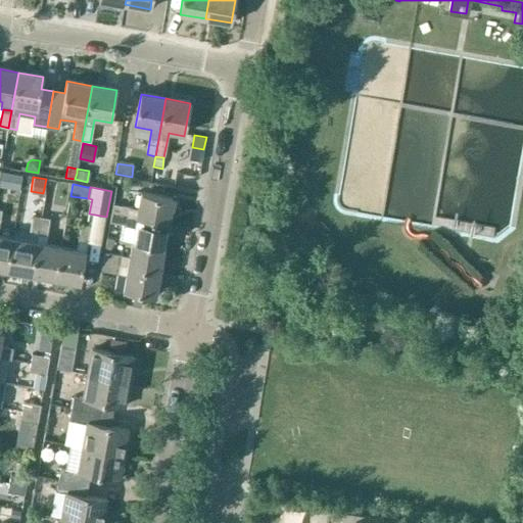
[(130,208),(129,218),(136,219),(169,225),(173,199),(141,194),(138,209),(130,208)]
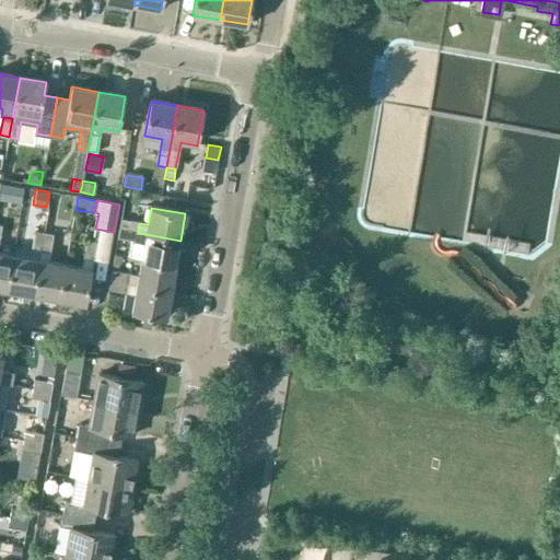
[(120,220),(119,230),(138,233),(139,223),(120,220)]
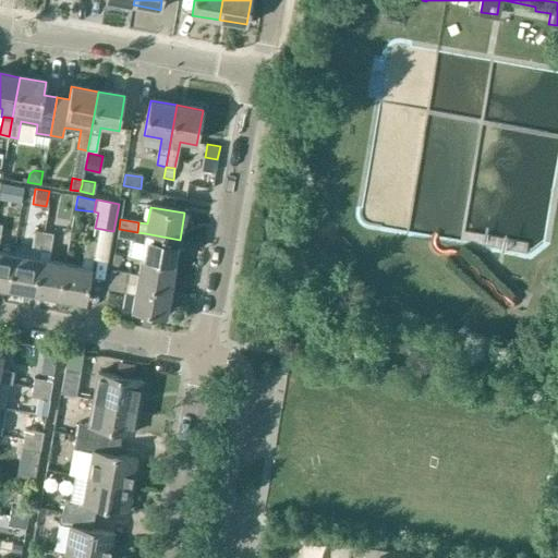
[(119,229),(117,238),(135,241),(137,232),(119,229)]
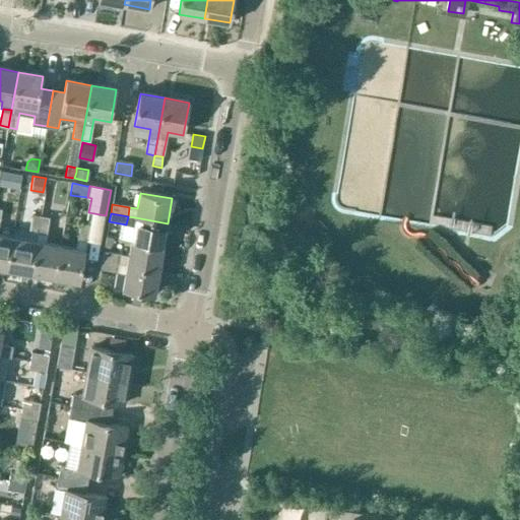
[(31,273),(42,216),(31,214),(27,241),(12,238),(7,269),(31,273)]
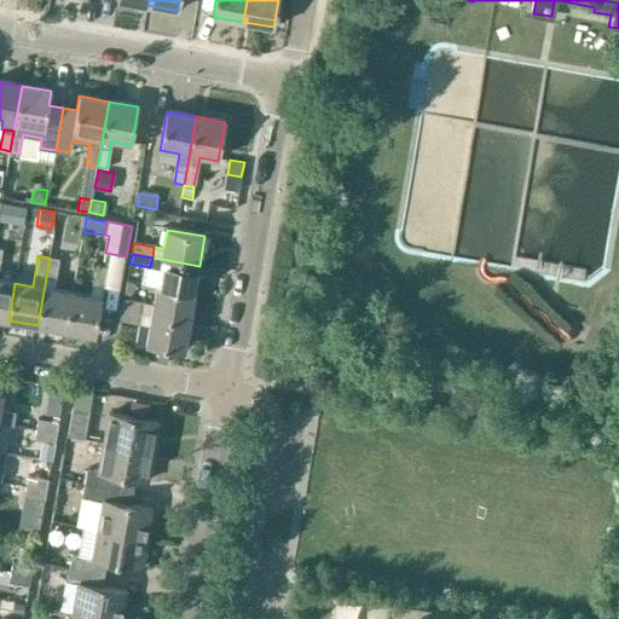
[(53,290),(59,259),(50,258),(38,325),(67,331),(73,294),(53,290)]
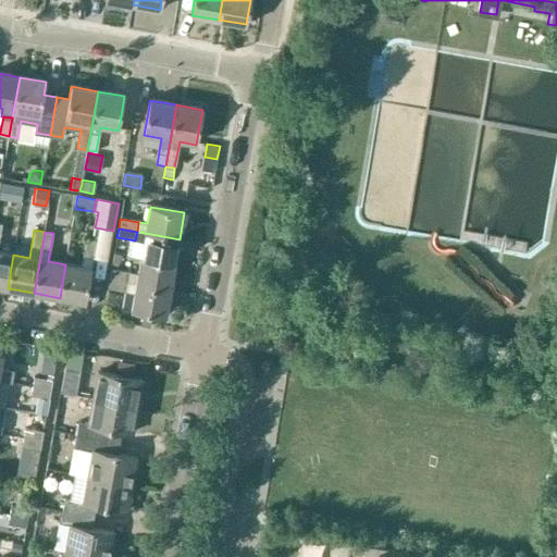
[(137,232),(135,240),(144,243),(140,259),(174,265),(180,239),(145,233),(137,232)]
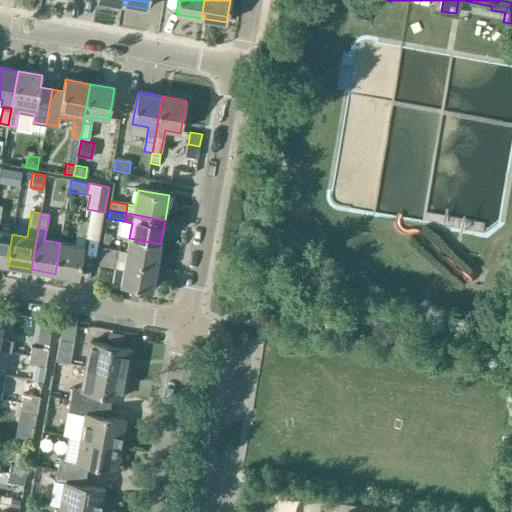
[(84,247),(83,247),(88,221),(79,219),(73,245),(60,243),(55,274),(78,278),(84,247)]
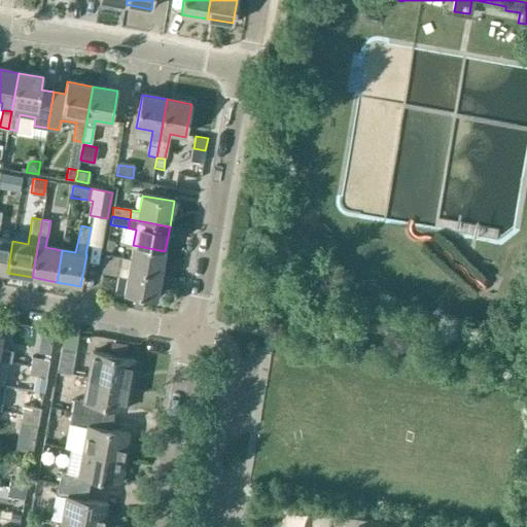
[(12,241),(0,238),(0,271),(7,273),(12,241)]
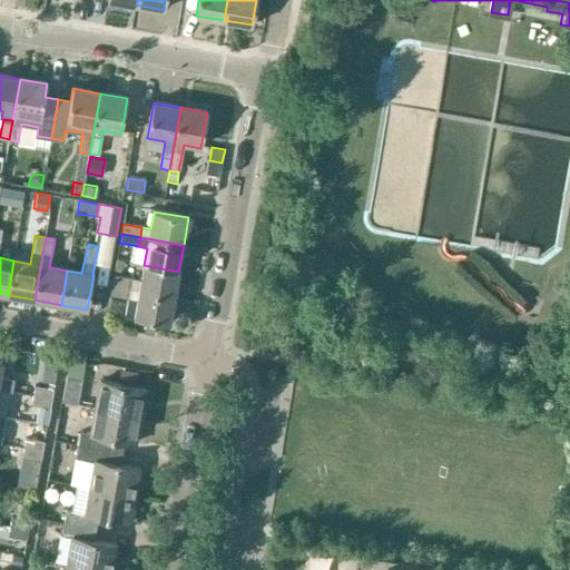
[(116,259),(115,271),(120,271),(124,266),(125,261),(116,259)]
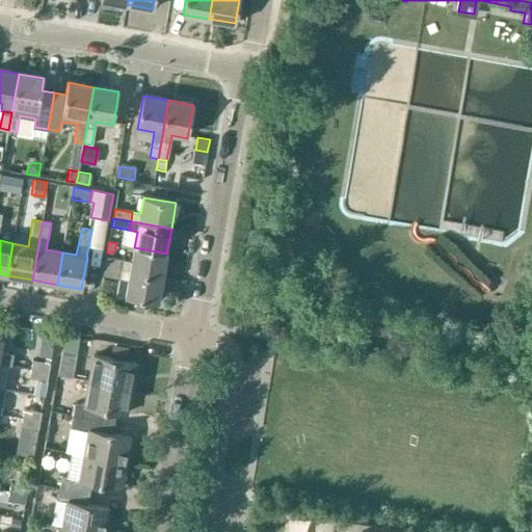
[(162,277),(166,254),(134,247),(132,263),(124,261),(106,258),(105,268),(122,270),(123,269),(130,270),(130,272),(162,277)]
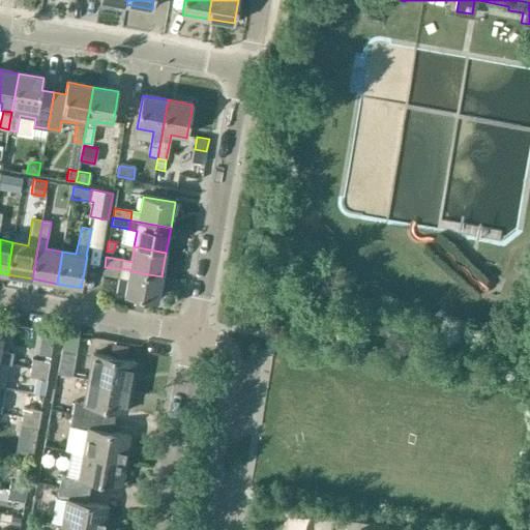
[(120,277),(121,269),(105,267),(102,274),(120,277)]
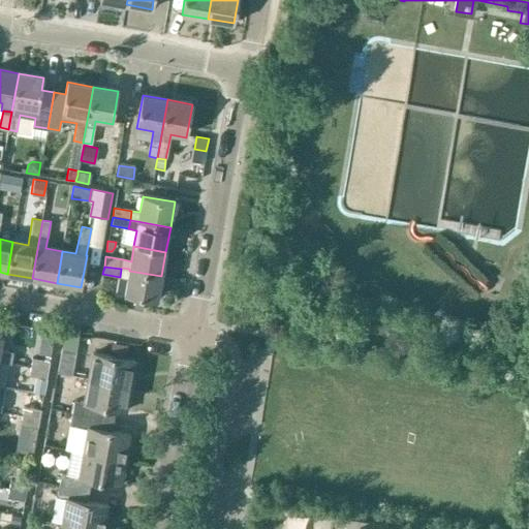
[(157,301),(161,276),(129,271),(125,296),(136,298),(139,298),(144,299),(157,301)]
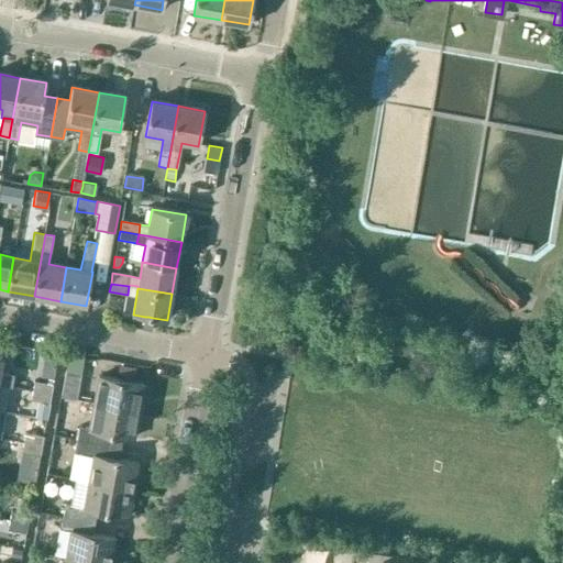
[(151,330),(153,318),(148,317),(145,317),(143,329),(151,330)]
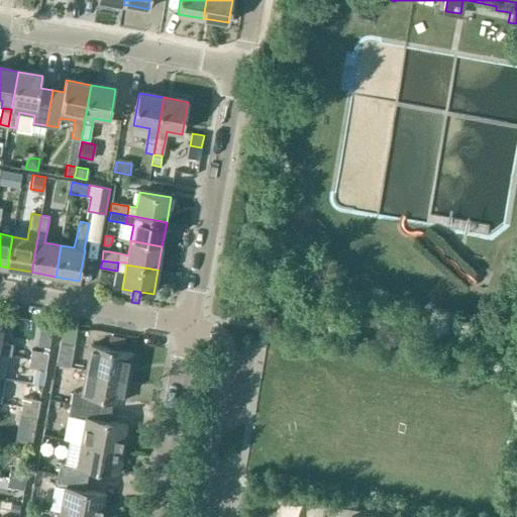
[(41,322),(37,345),(48,347),(54,324),(41,322)]
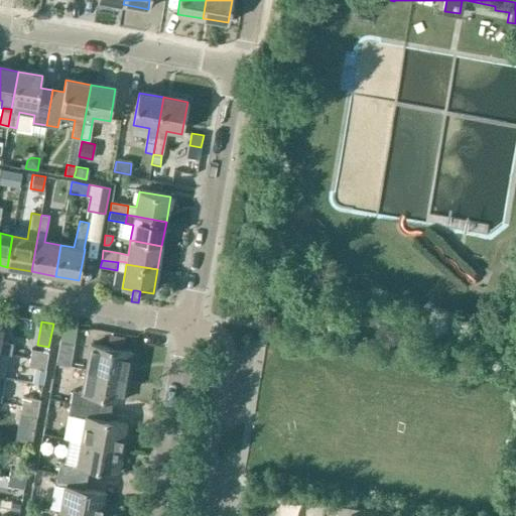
[(0,341),(0,339),(2,329),(0,328),(0,352),(9,354),(11,343),(0,341)]
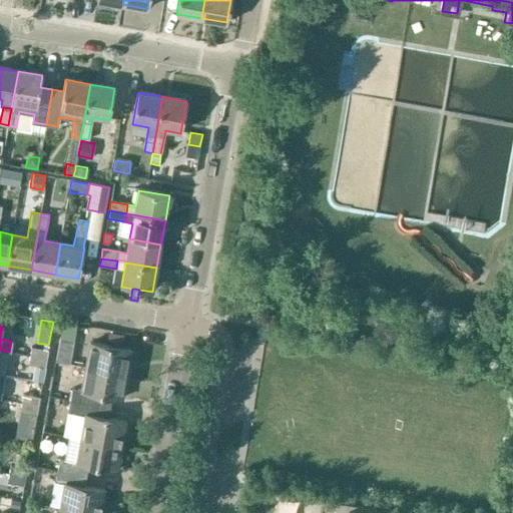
[(70,364),(74,340),(60,337),(55,362),(70,364)]
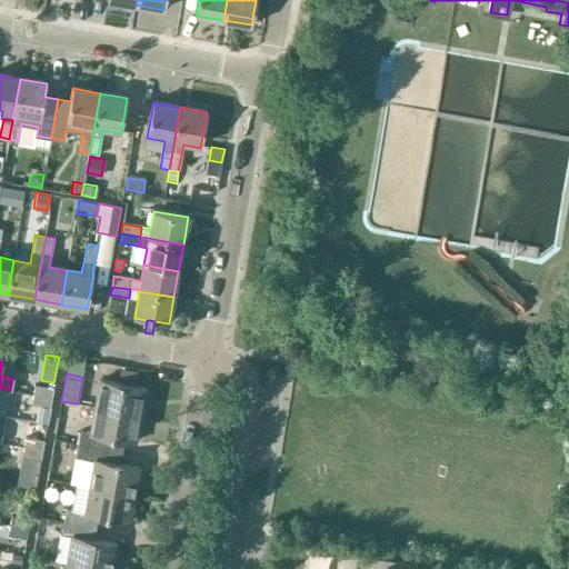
[(140,416),(145,389),(100,380),(95,408),(140,416)]
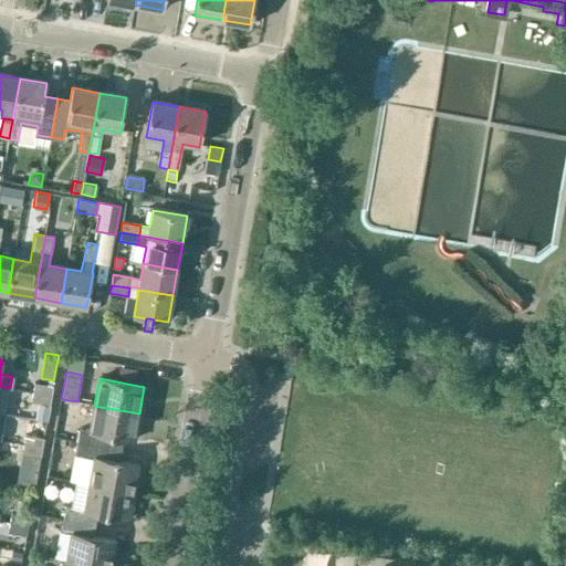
[(51,397),(53,386),(34,383),(33,394),(51,397)]
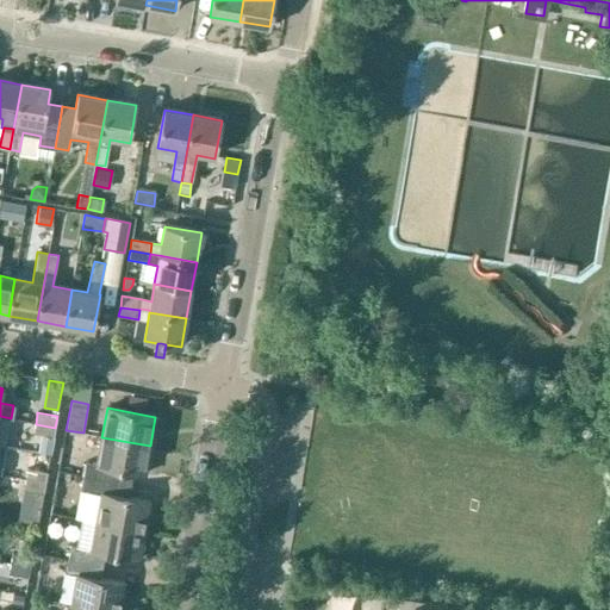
[(54,436),(55,428),(36,424),(33,434),(41,435),(54,436)]
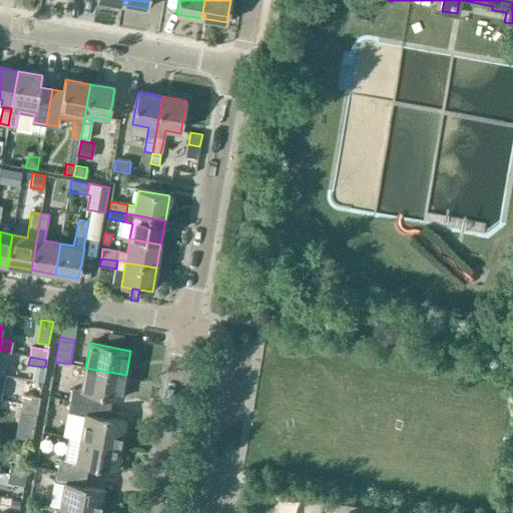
[(34,366),(31,382),(42,384),(45,367),(34,366)]
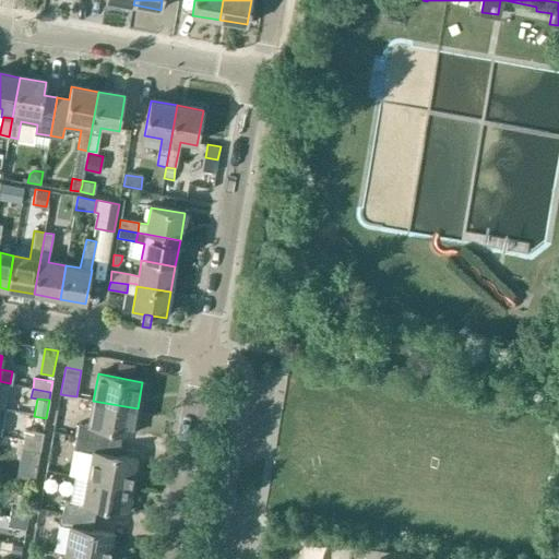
[(133,435),(138,408),(93,401),(88,425),(79,424),(76,437),(120,444),(122,432),(133,435)]
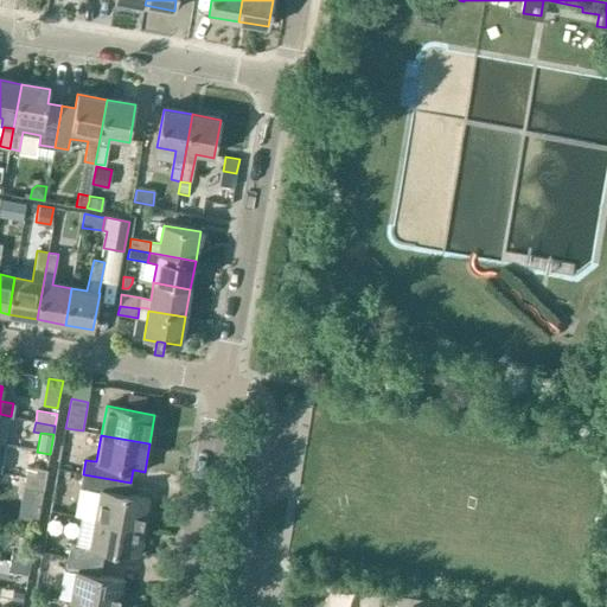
[(76,472),(78,459),(63,455),(61,470),(76,472)]
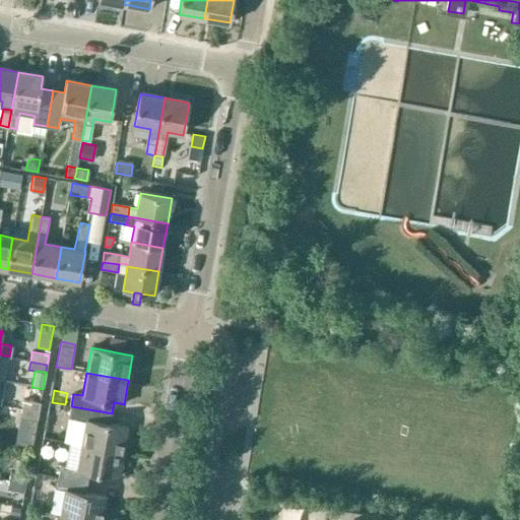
[(20,410),(39,413),(40,402),(22,399),(20,410)]
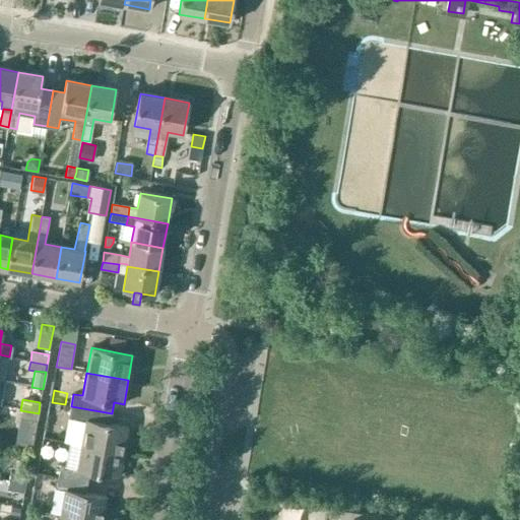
[(110,425),(112,413),(71,406),(69,418),(73,419),(69,443),(81,445),(124,452),(128,428),(110,425)]
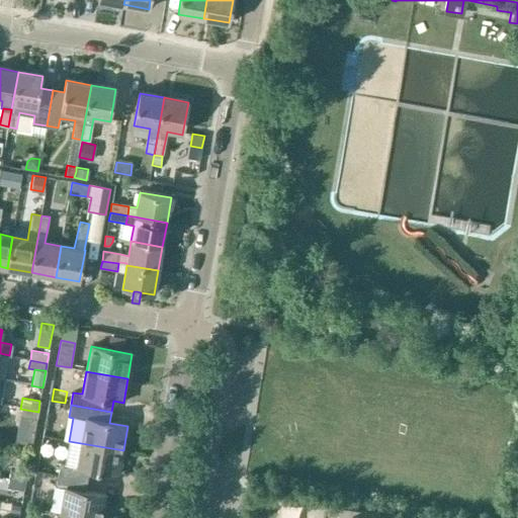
[(67,421),(69,408),(56,407),(55,420),(67,421)]
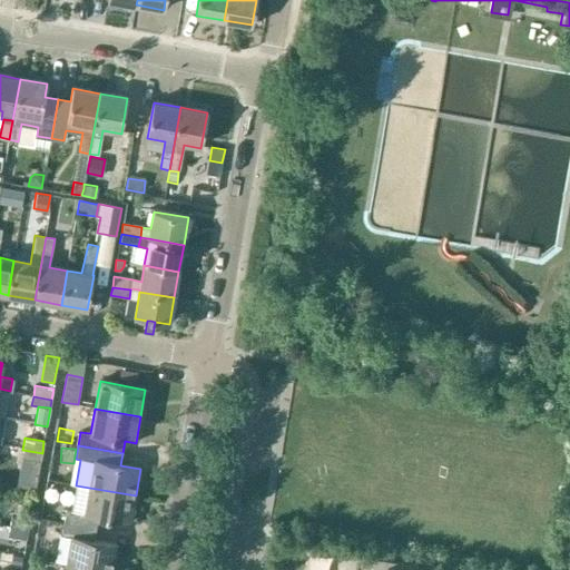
[(41,460),(42,453),(22,450),(21,457),(35,459),(41,460)]
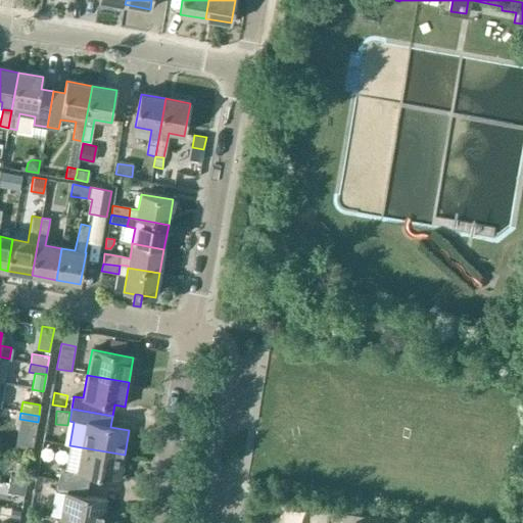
[(30,434),(32,421),(19,419),(17,432),(30,434)]
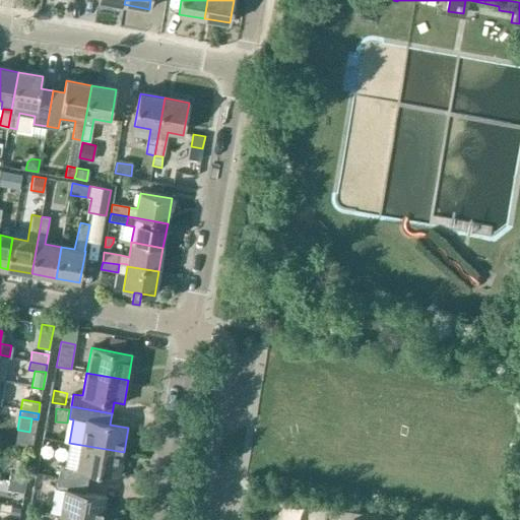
[(61,465),(58,477),(87,482),(89,471),(119,477),(124,452),(81,445),(69,443),(65,465),(61,465)]
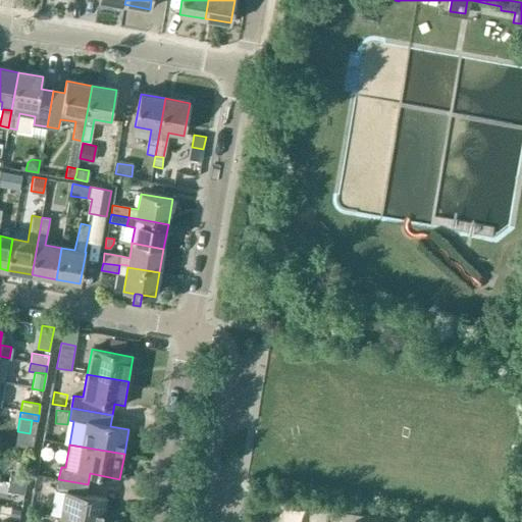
[(8,483),(25,486),(28,476),(10,473),(8,483)]
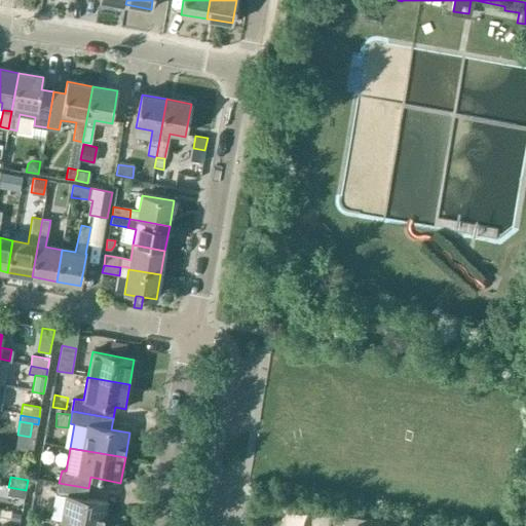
[(52,519),(61,521),(91,525),(103,525),(108,503),(86,499),(88,488),(59,483),(52,519)]
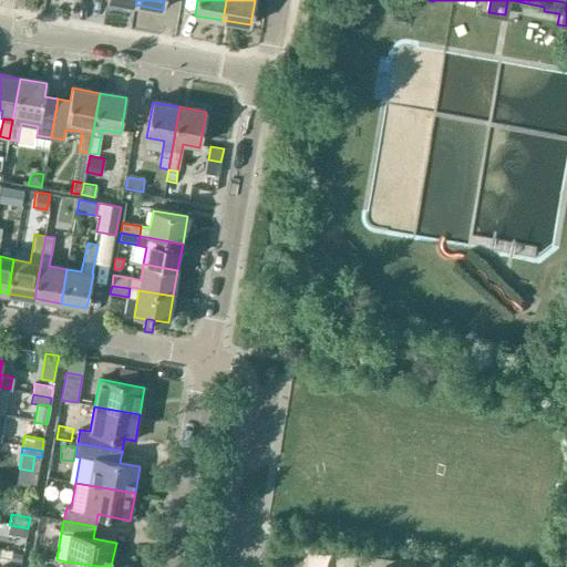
[(26,536),(28,528),(9,525),(8,533),(26,536)]
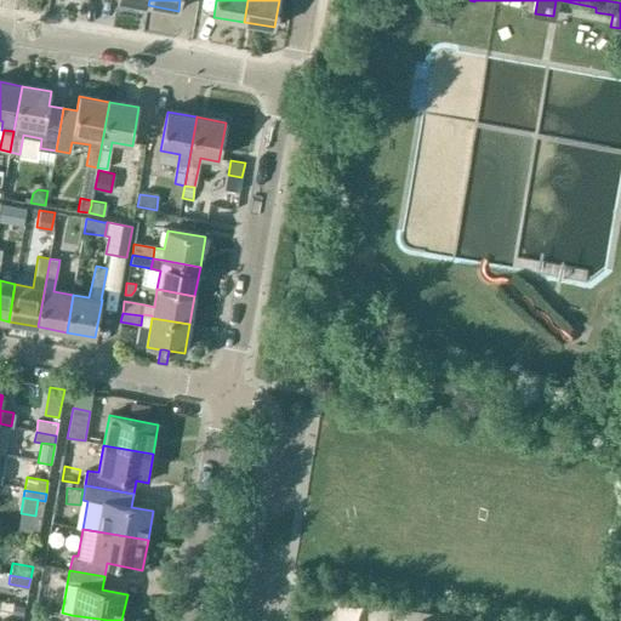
[(13,604),(12,613),(23,615),(24,607),(13,604)]
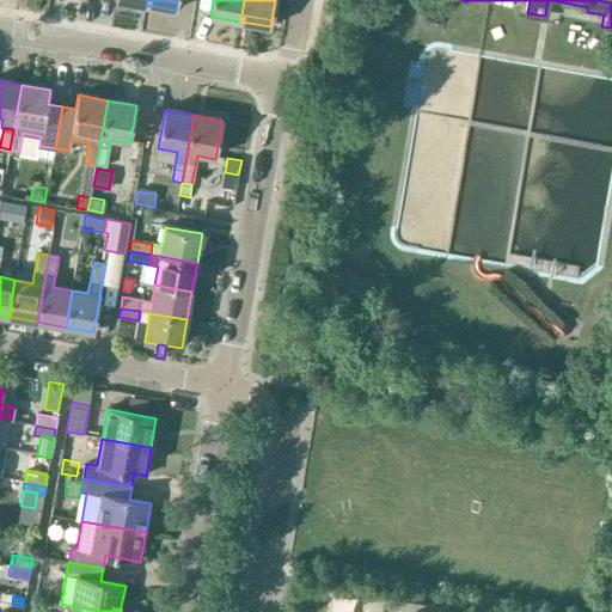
[(452,611),(447,611),(448,606),(390,595),(386,611),(452,611)]
